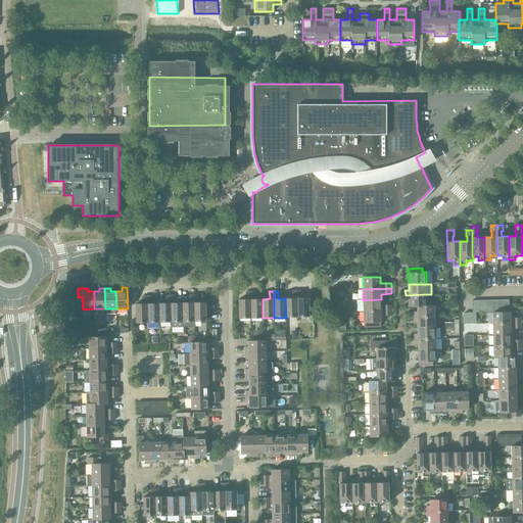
[(293,298),(285,298),(286,318),(297,317),(297,291),(292,291),(292,295),(293,295),(293,298)]
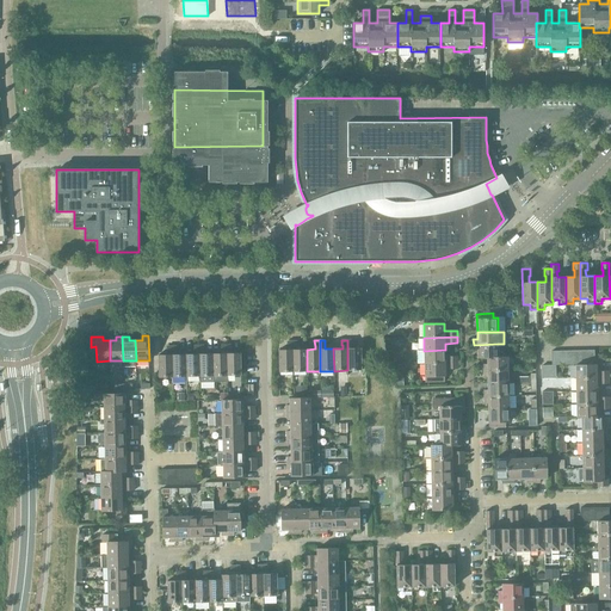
[(352,340),(347,340),(347,370),(362,370),(362,347),(352,349),(352,345),(352,340)]
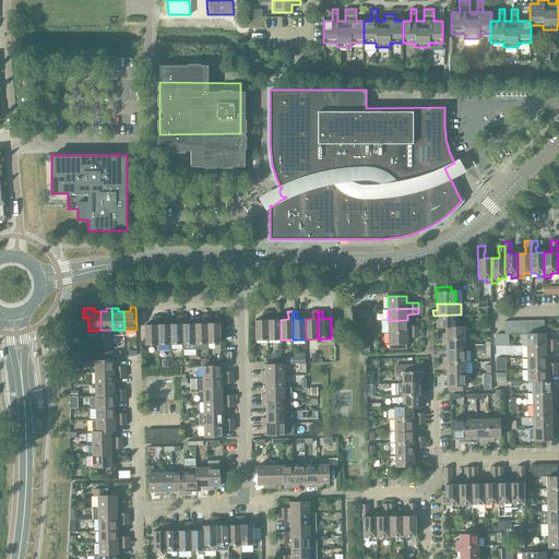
[(269,340),(268,312),(263,312),(263,317),(263,320),(254,320),(256,341),(269,340)]
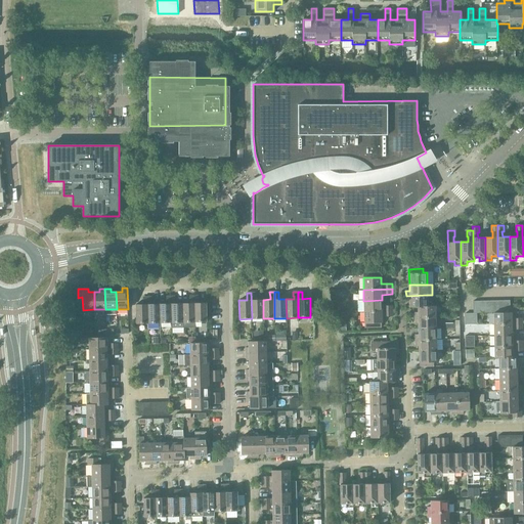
[(255,293),(251,293),(252,318),(263,318),(263,300),(255,300),(255,297),(256,297),(255,293)]
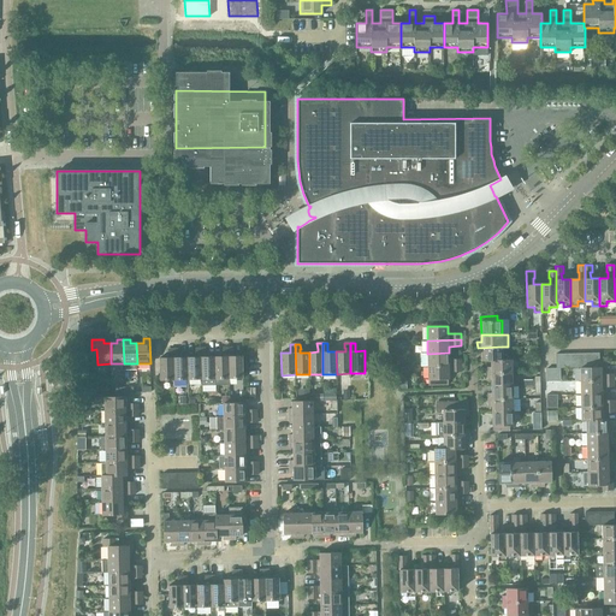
[(481,361),(491,361),(491,360),(502,360),(502,347),(478,348),(478,354),(481,354),(481,361)]
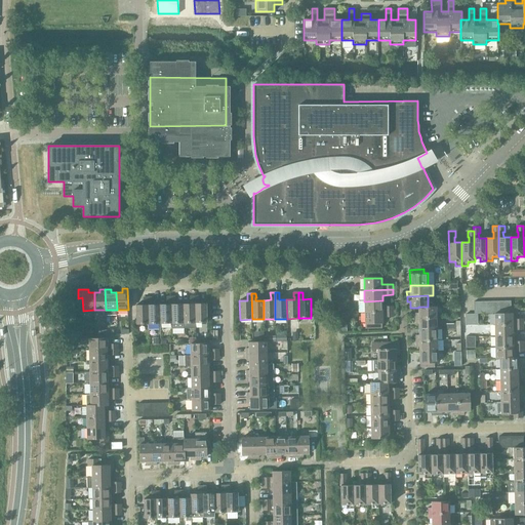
[(171,297),(171,323),(171,329),(184,328),(184,327),(183,304),(175,304),(175,296),(171,297)]
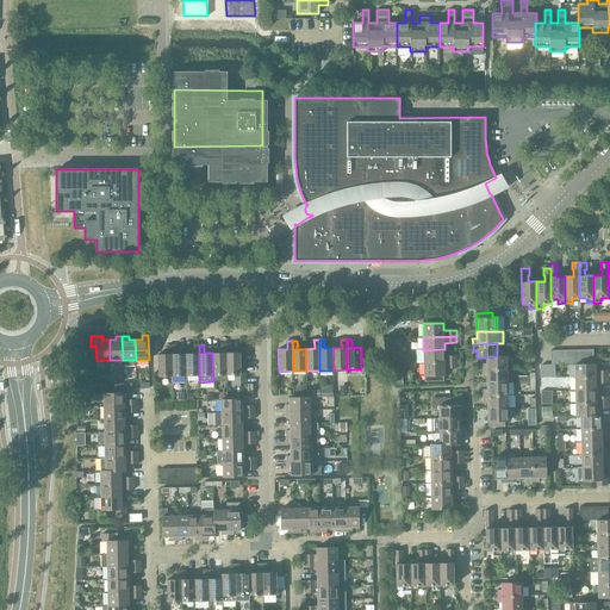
[(221,353),(212,353),(213,380),(226,380),(226,375),(226,344),(221,344),(221,353)]
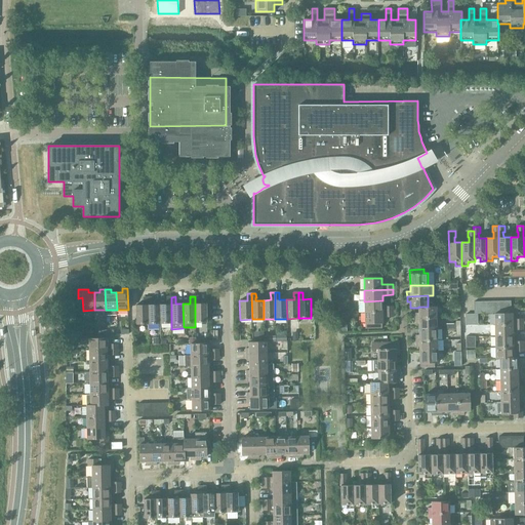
[(199,296),(195,296),(195,323),(207,322),(207,304),(199,304),(199,296)]
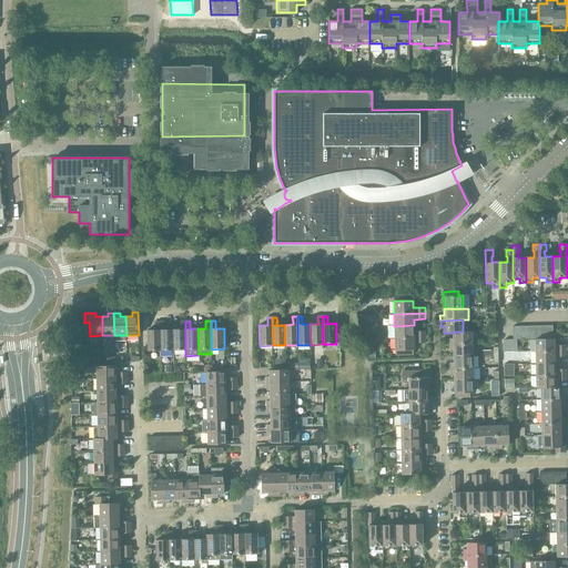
[(148,351),(161,351),(160,322),(155,322),(155,330),(146,330),(148,351)]
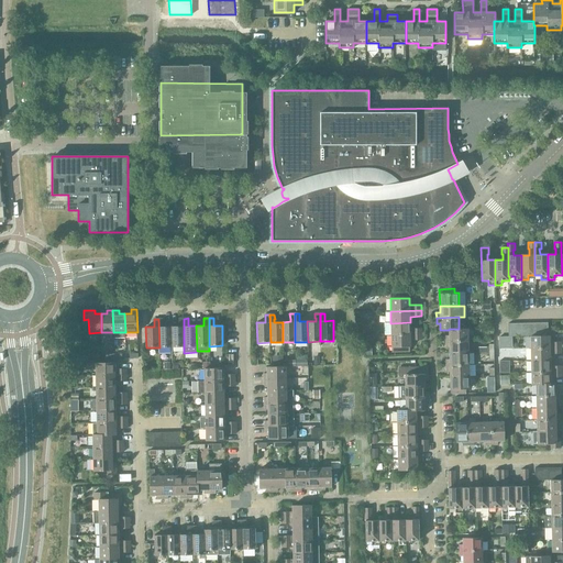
[(159,348),(172,346),(170,327),(164,327),(163,319),(158,319),(159,348)]
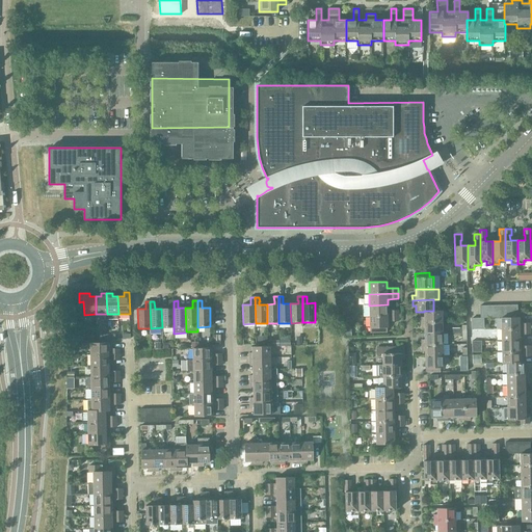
[(162,327),(174,327),(174,301),(168,301),(168,309),(161,309),(162,327)]
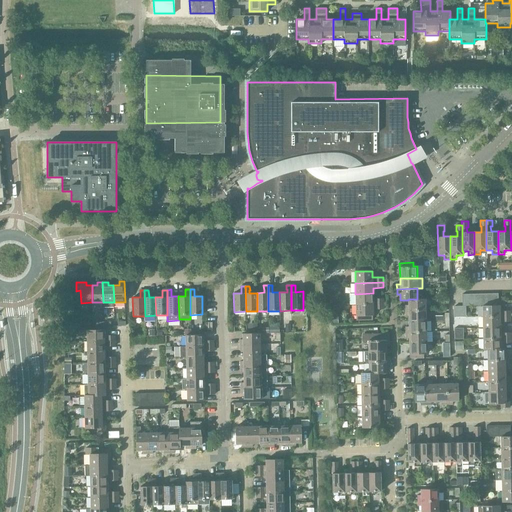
[(350,305),(356,304),(383,304),(383,298),(373,299),(373,293),(355,294),(349,294),(350,305)]
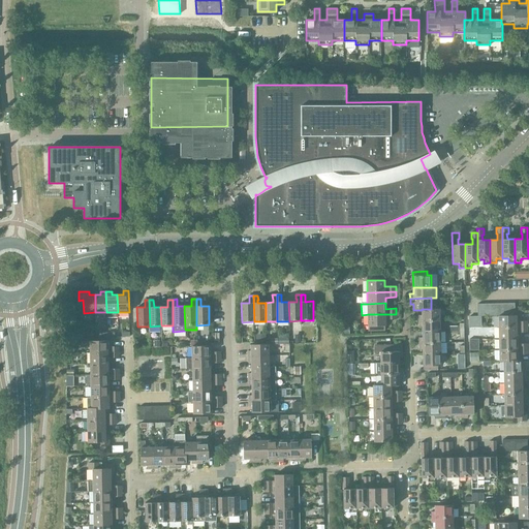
[(418,315),(418,320),(440,320),(439,309),(431,309),(422,309),(422,310),(422,315),(418,315)]
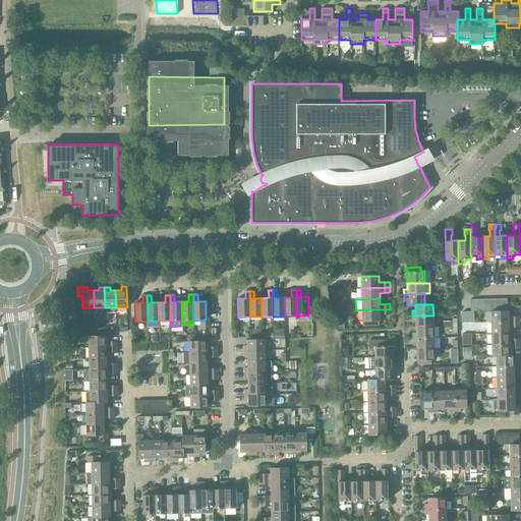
[(390,309),(362,309),(362,326),(379,326),(379,321),(380,321),(380,314),(390,314),(390,309)]
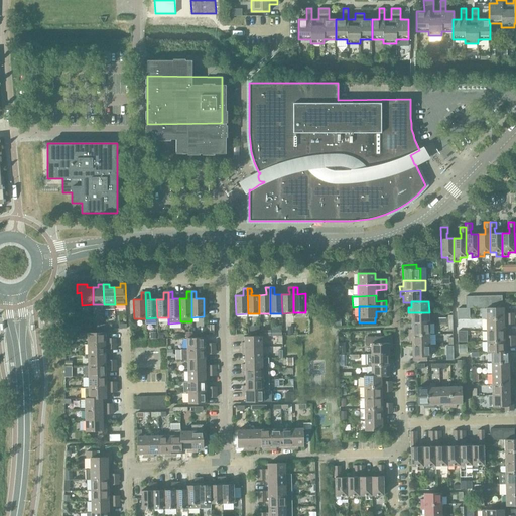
[(486,308),(486,319),(514,318),(514,313),(504,313),(503,307),(486,308)]
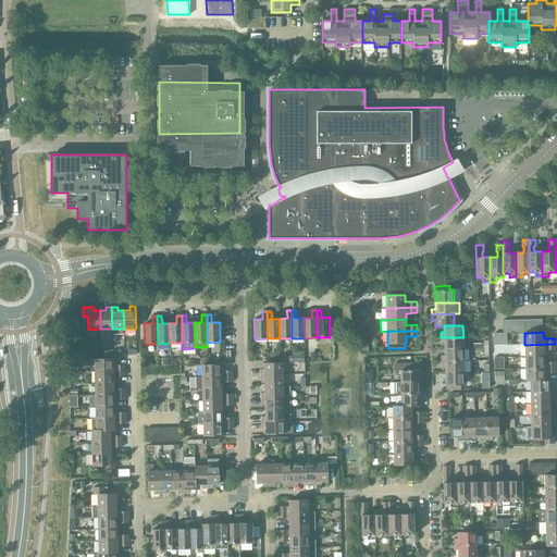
[(506,333),(503,333),(494,333),(494,344),(506,344),(506,333)]
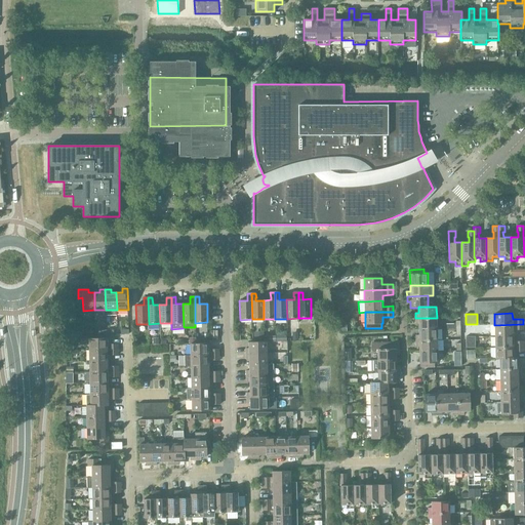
[(418,324),(419,329),(437,329),(437,318),(415,318),(415,324),(418,324)]
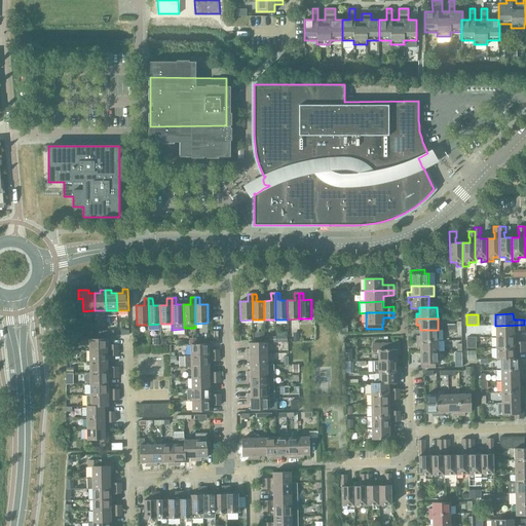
[(495,326),(496,337),(514,336),(514,331),(524,330),(524,325),(495,326)]
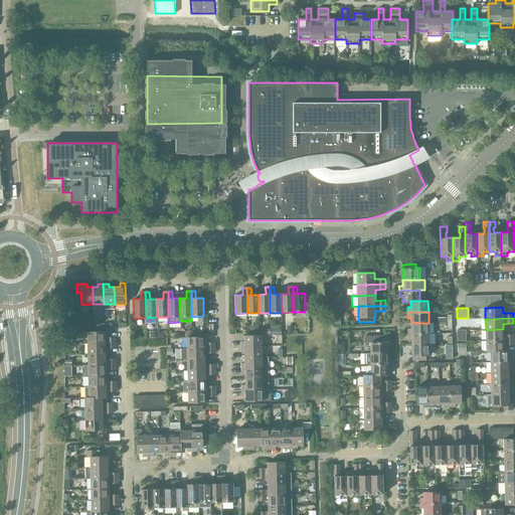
[(407,329),(408,334),(428,333),(428,323),(411,323),(411,329),(407,329)]
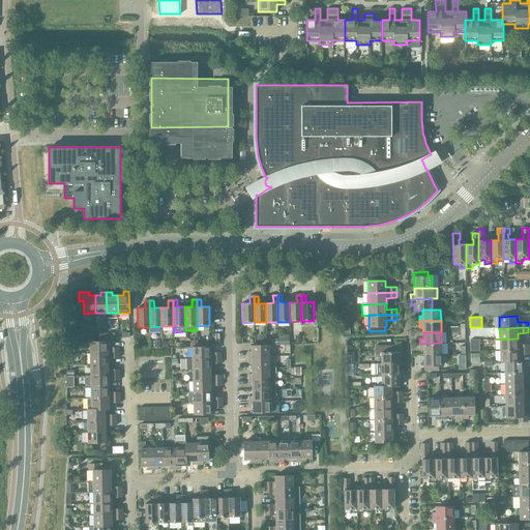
[(500,340),(500,350),(529,350),(528,345),(518,345),(518,339),(500,340)]
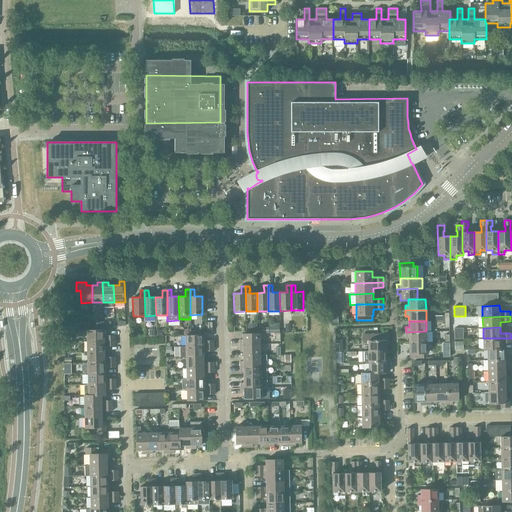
[(87,330),(87,341),(115,340),(115,335),(104,335),(104,330),(87,330)]
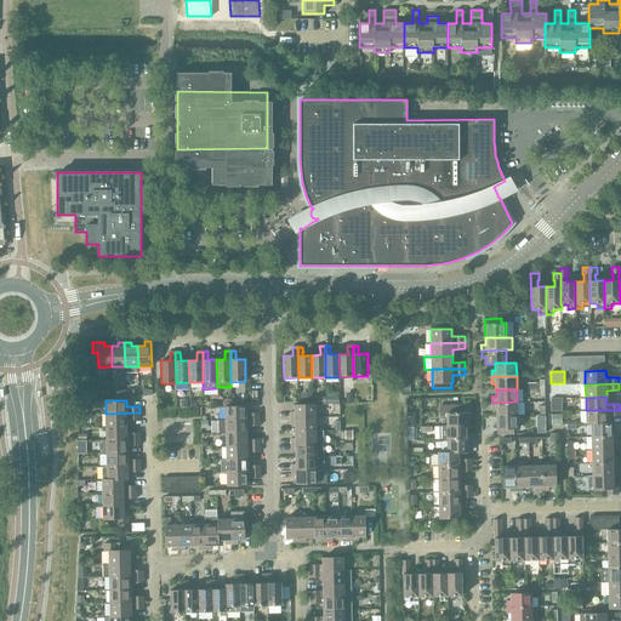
[(496,409),(496,416),(517,415),(517,402),(493,403),(493,409),(496,409)]
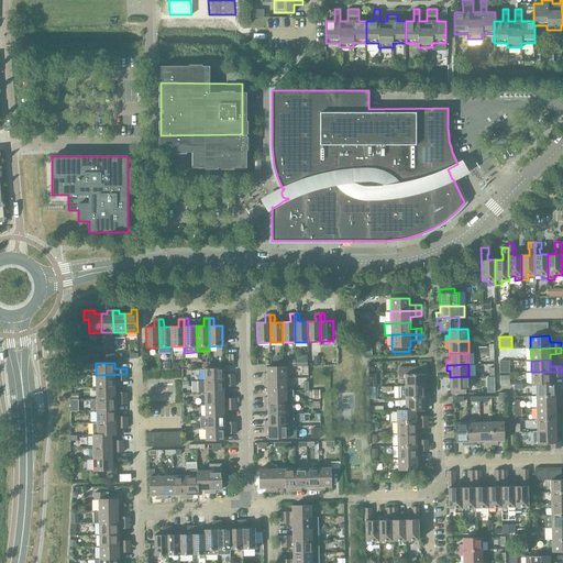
[(263,373),(264,379),(286,378),(286,366),(267,366),(267,373),(263,373)]
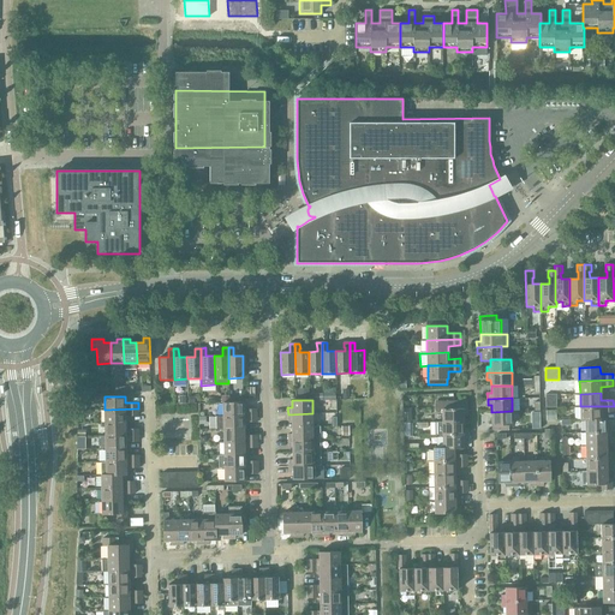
[(442,408),(442,422),(464,422),(464,415),(467,415),(467,401),(435,401),(435,410),(442,408)]
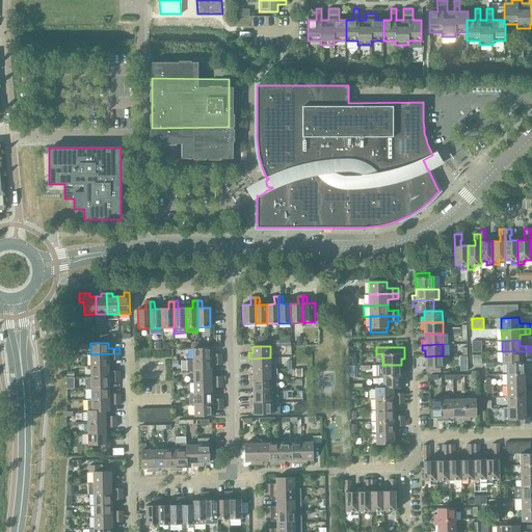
[(193,348),(193,360),(221,360),(221,353),(211,354),(211,348),(198,348),(193,348)]
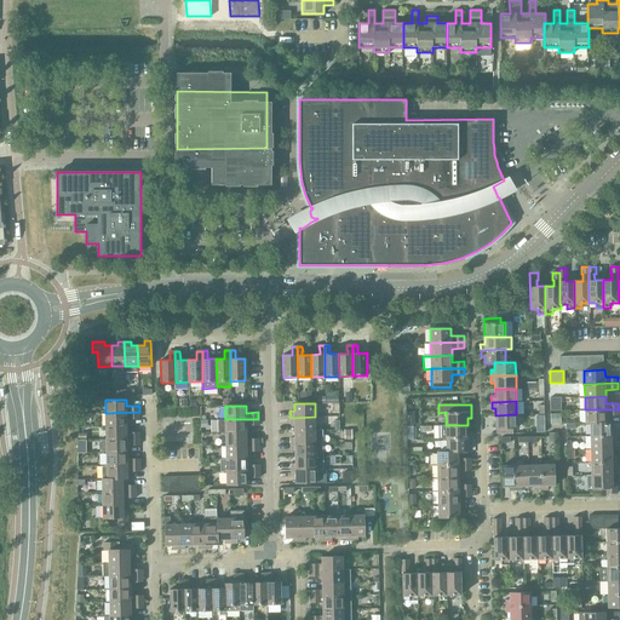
[(585,424),(590,424),(590,423),(607,423),(607,422),(606,415),(619,415),(619,409),(585,409),(585,424)]
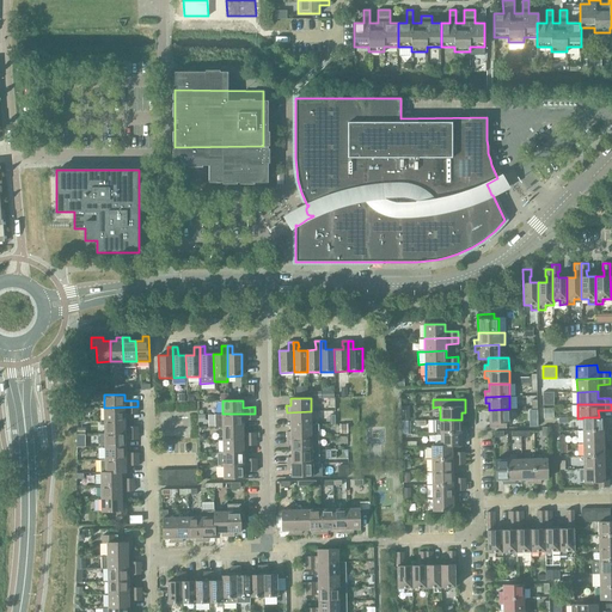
[(104,408),(104,421),(126,420),(124,414),(138,414),(138,407),(104,408)]
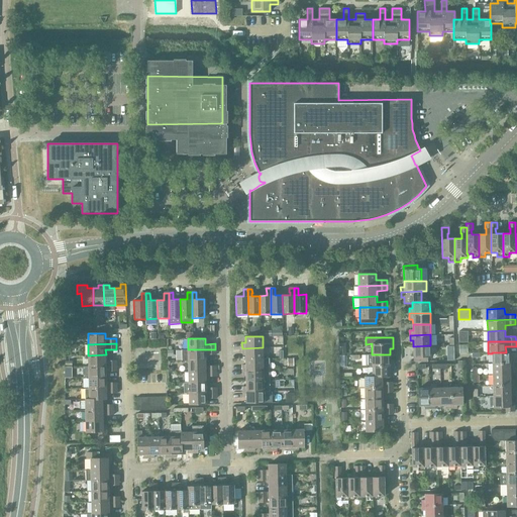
[(468,344),(459,344),(459,353),(468,353),(468,344)]
